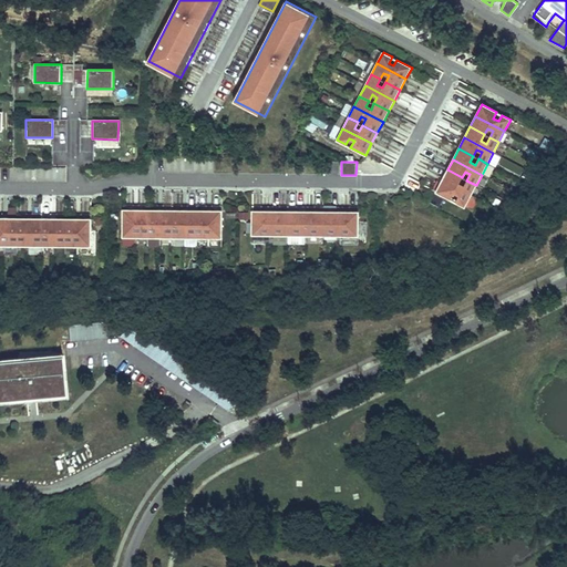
[(462,177),(447,169),(442,181),(470,196),(476,185),(466,181),(463,186),(459,184),(462,177)]
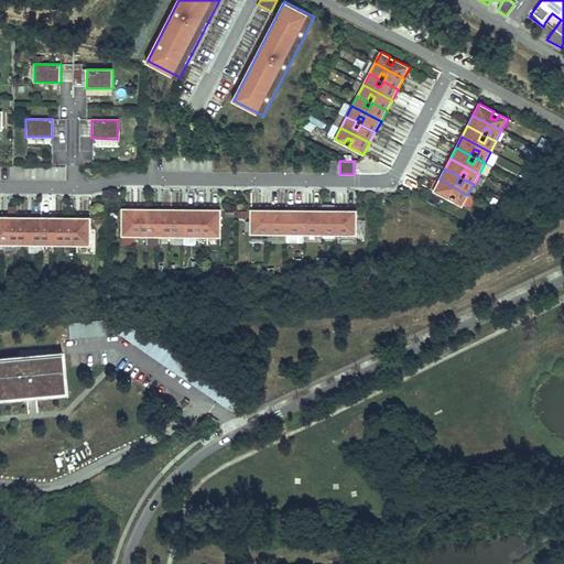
[(467,195),(440,180),(433,191),(447,198),(451,193),(456,195),(453,202),(462,206),(467,195)]
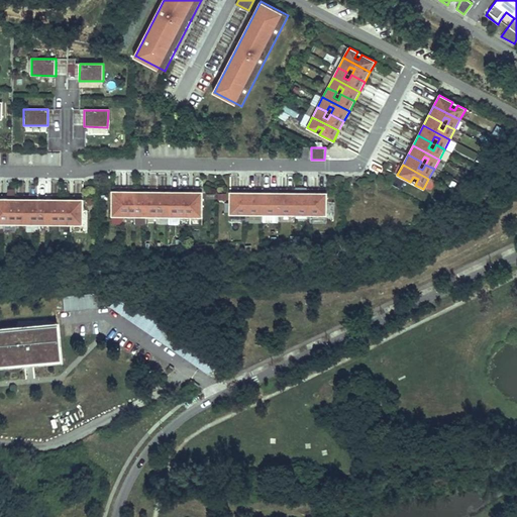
[(110,217),(122,217),(123,192),(111,192),(110,217)]
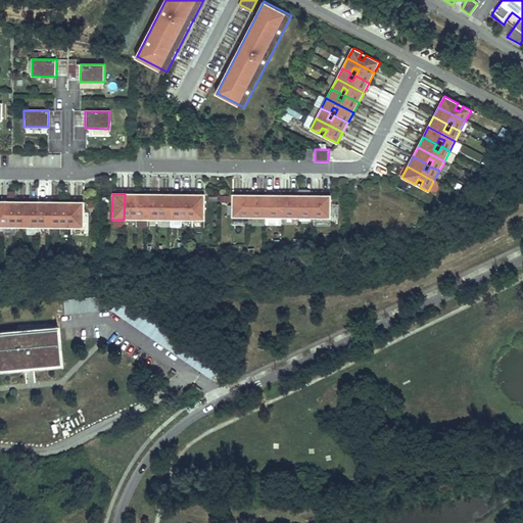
[(135,220),(136,194),(125,194),(124,220),(135,220)]
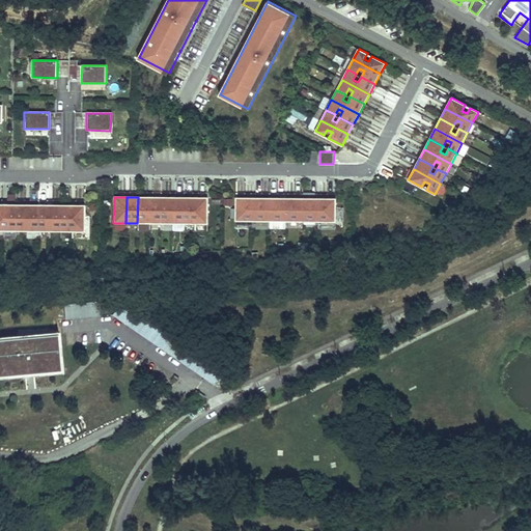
[(148,223),(149,197),(138,197),(137,223),(148,223)]
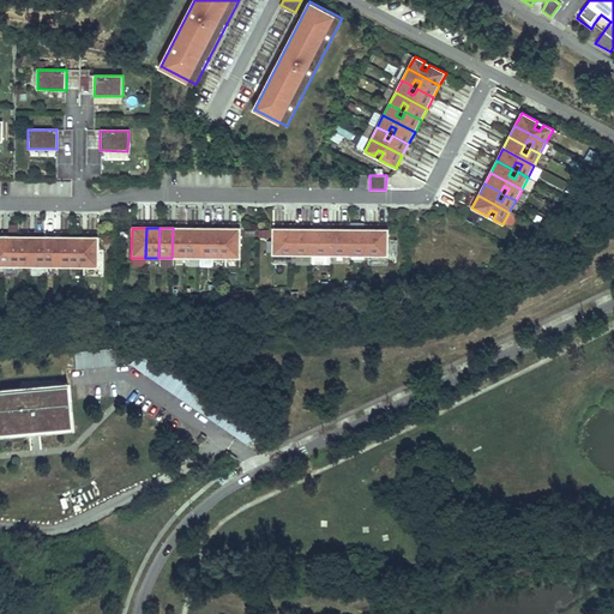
[(185,259),(186,229),(173,228),(172,258),(185,259)]
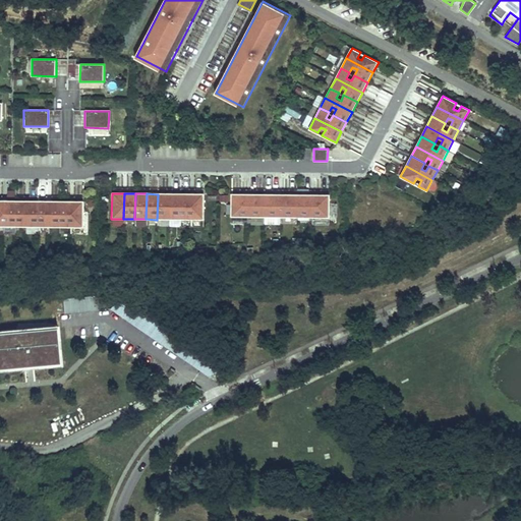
[(168,220),(169,194),(158,194),(157,220),(168,220)]
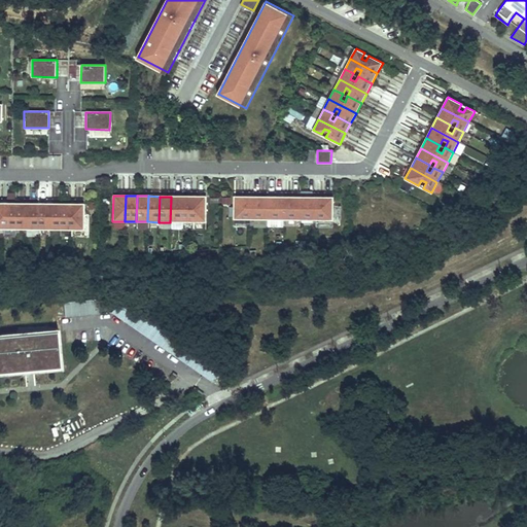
[(181,222),(182,197),(171,197),(170,222),(181,222)]
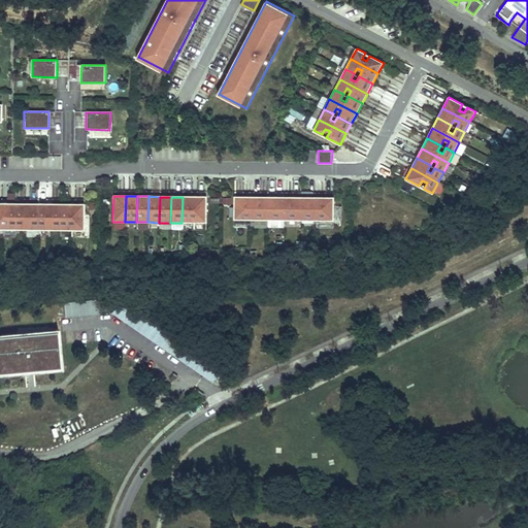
[(193,223),(194,197),(183,197),(182,223),(193,223)]
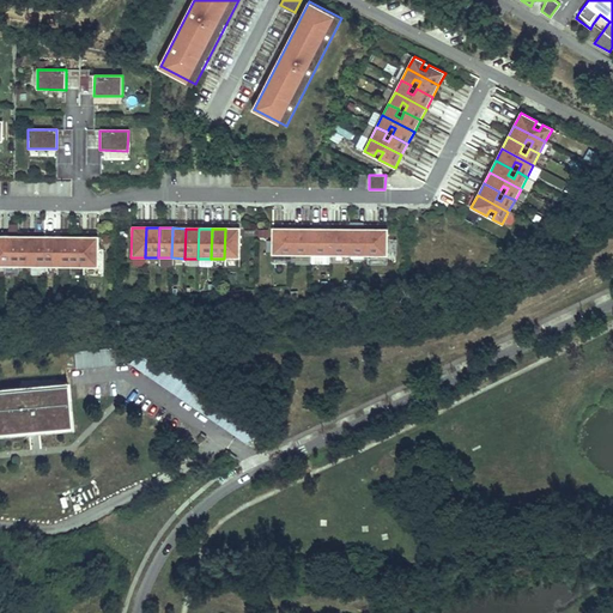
[(238,259),(238,229),(225,229),(224,259),(238,259)]
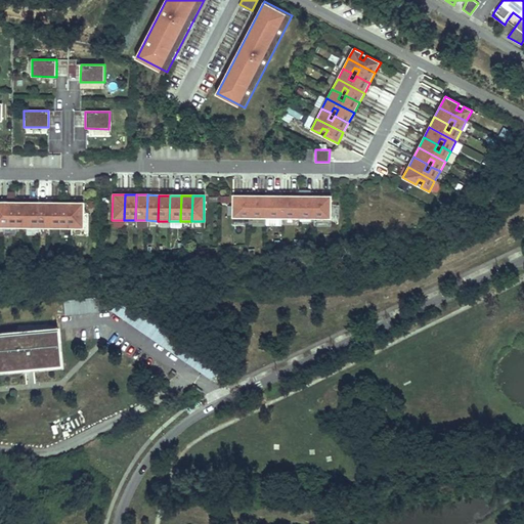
[(248,219),(249,197),(231,197),(231,219),(248,219)]
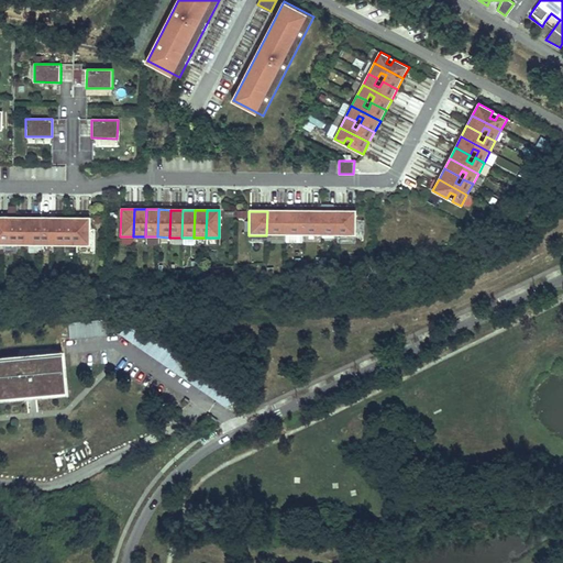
[(284,235),(284,211),(267,211),(266,235),(284,235)]
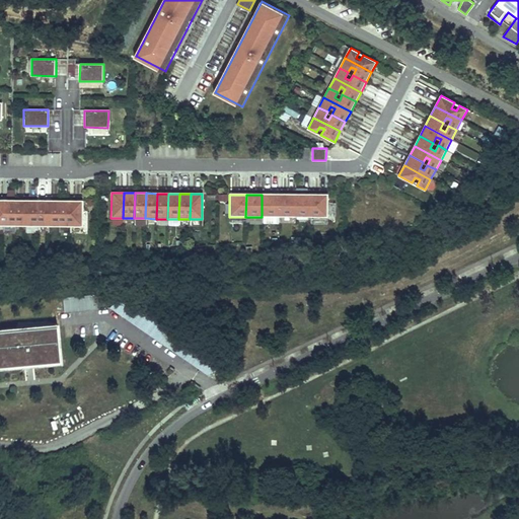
[(278,217),(278,195),(262,195),(262,217),(278,217)]
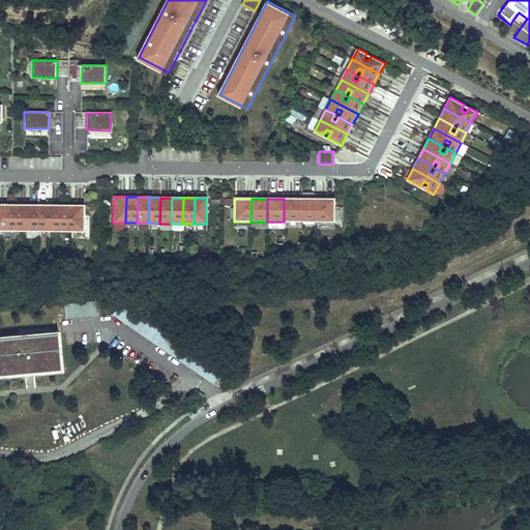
[(299,223),(300,199),(284,199),(284,222),(299,223)]
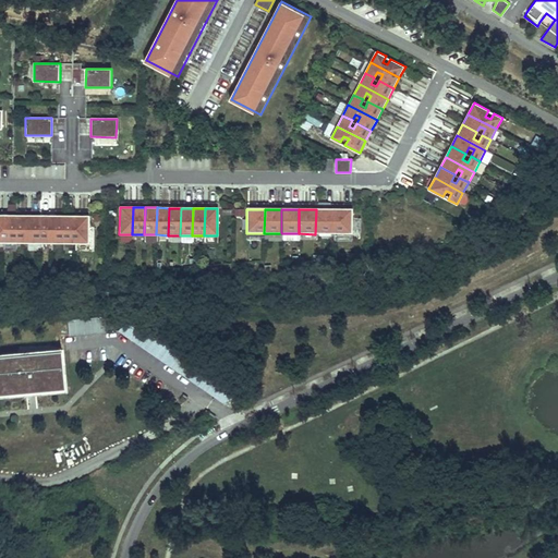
[(332,234),(334,210),(316,209),(315,234),(332,234)]
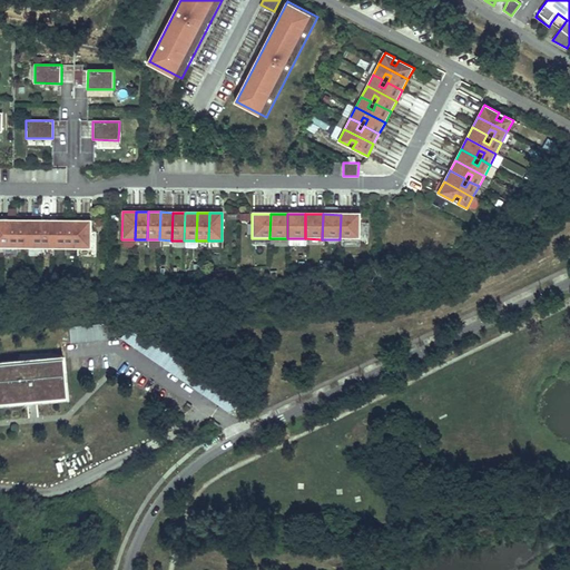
[(359,239),(359,215),(341,215),(340,239),(359,239)]
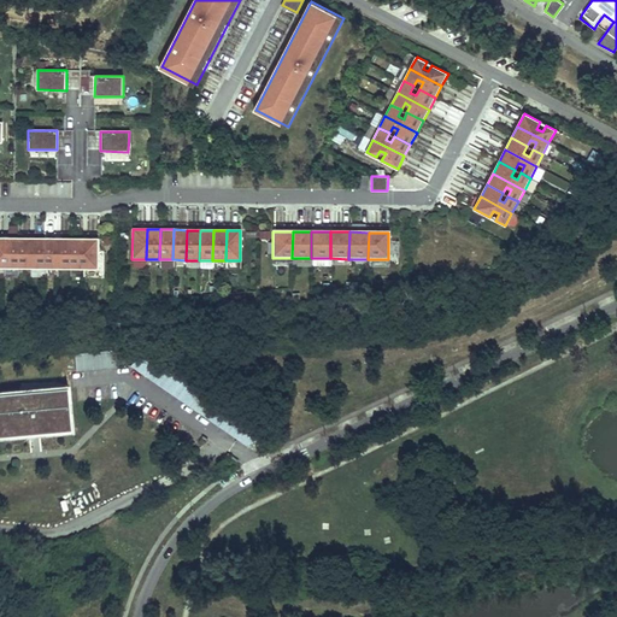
[(18,268),(19,238),(5,238),(5,268),(18,268)]
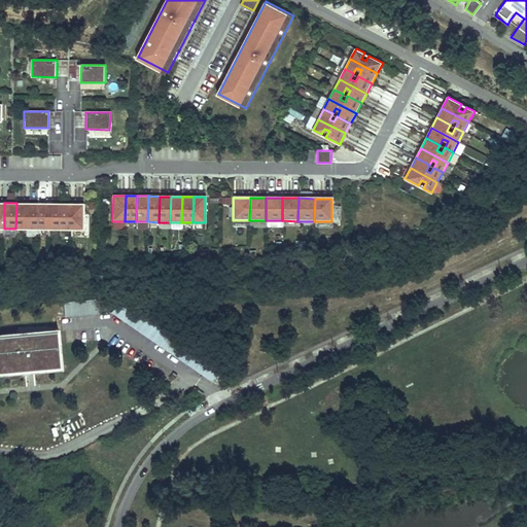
[(27,229),(27,203),(16,203),(15,229),(27,229)]
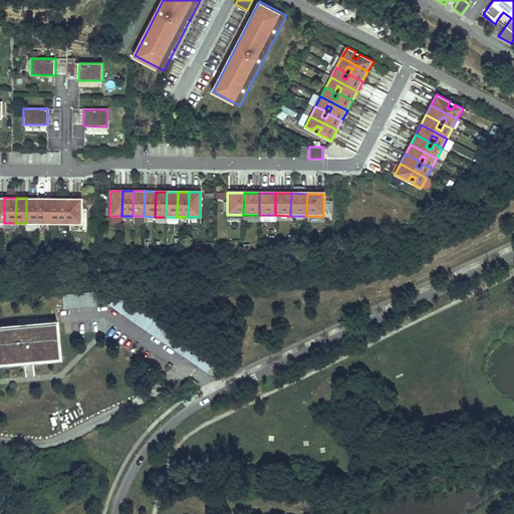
[(37,224),(38,199),(26,198),(26,223),(37,224)]
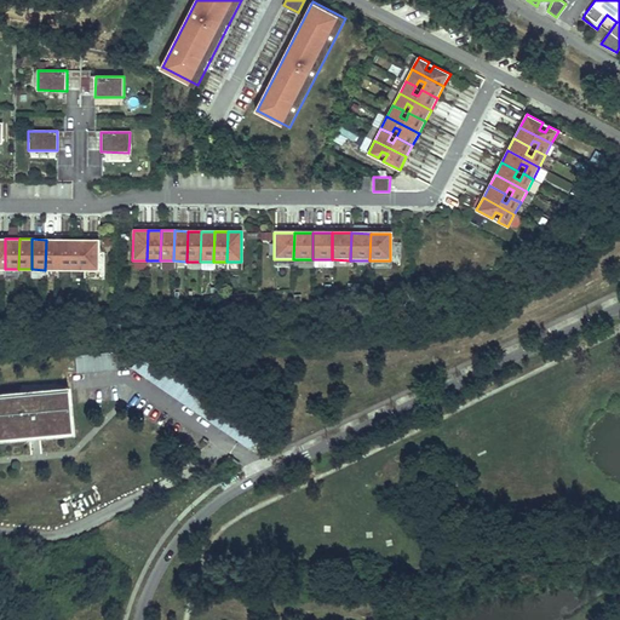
[(58,270),(58,240),(46,240),(45,270),(58,270)]
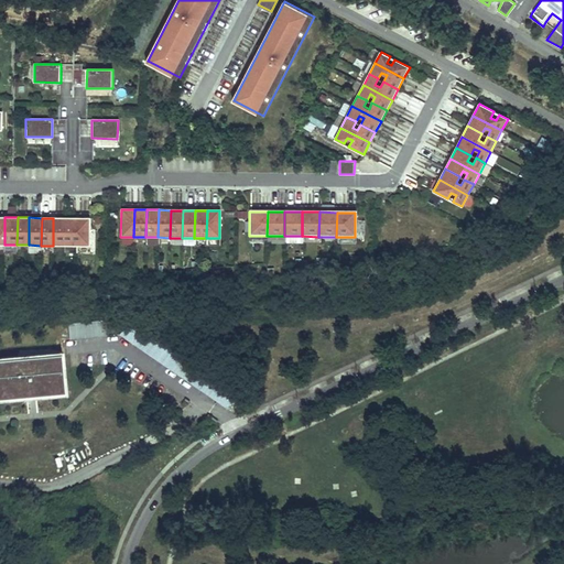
[(65,246),(65,218),(53,218),(53,246),(65,246)]
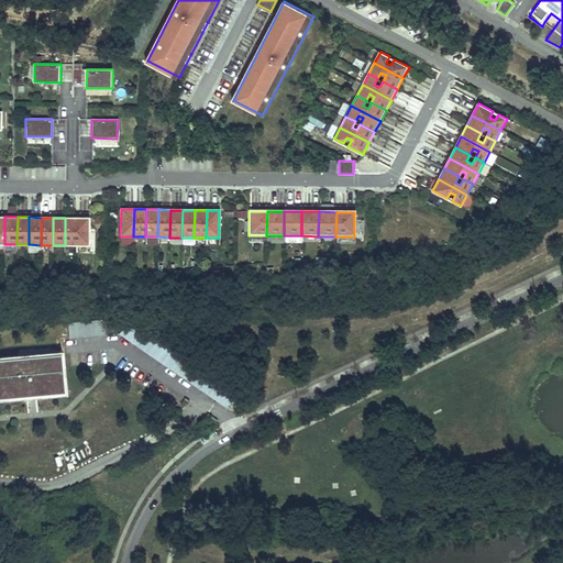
[(77,245),(77,218),(65,218),(65,245),(77,245)]
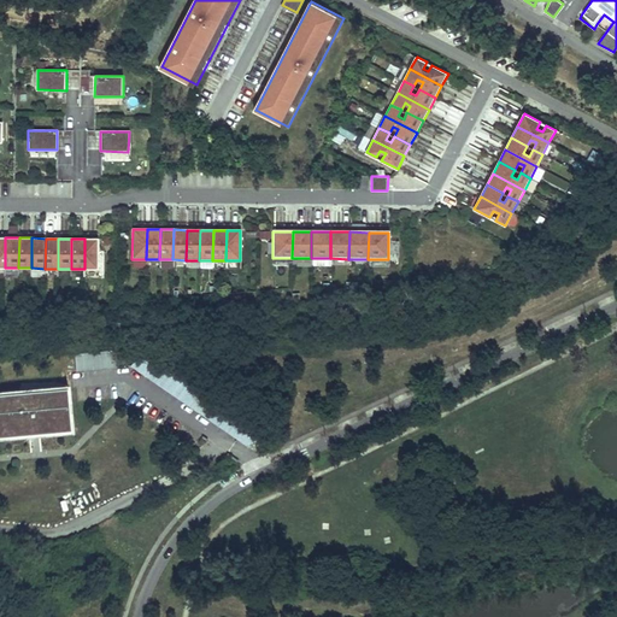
[(99,270),(99,239),(84,239),(84,269),(99,270)]
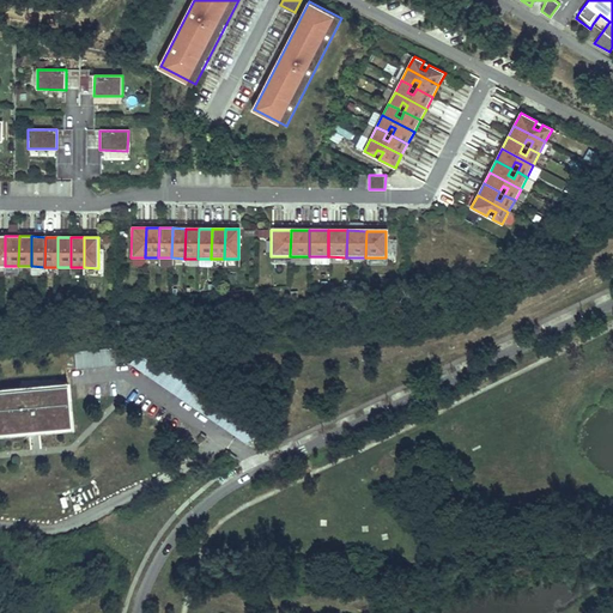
[(0,431),(70,426),(66,384),(0,389),(0,431)]
